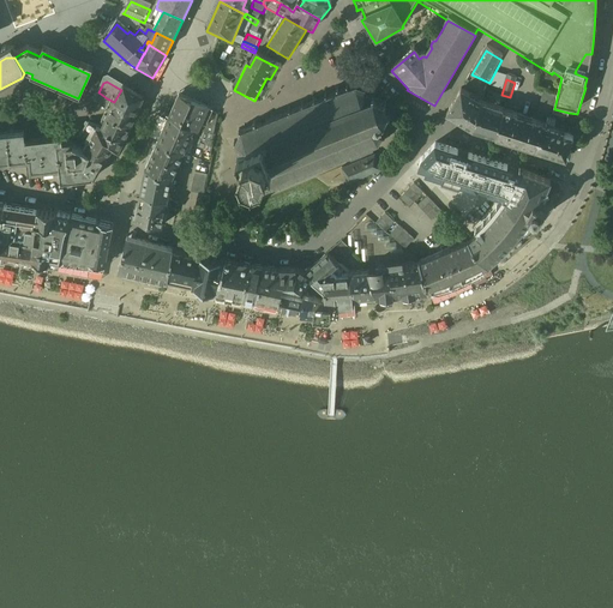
[(331,100),(328,101),(326,98),(324,100),(325,101),(324,101),(324,102),(317,106),(317,104),(314,104),(314,103),(312,104),(313,107),(304,112),(302,108),(300,109),(301,112),(290,116),(289,113),(287,114),(288,118),(274,124),(271,122),(270,125),(257,131),(254,127),(252,128),(253,132),(241,137),(239,136),(238,138),(239,139),(235,148),(233,148),(233,150),(236,150),(240,158),(238,158),(241,167),(242,167),(246,175),(245,176),(248,184),(250,187),(252,187),(253,192),(251,194),(253,196),(254,193),(262,196),(260,198),(263,199),(264,196),(278,190),(280,193),(282,192),(281,188),(295,182),(299,185),(300,181),(313,176),(314,179),(316,178),(314,175),(326,170),(328,173),(330,173),(329,169),(337,166),(338,168),(341,167),(340,164),(378,149),(379,151),(382,149),(379,146),(383,142),(386,142),(386,140),(384,139),(382,133),(383,131),(383,128),(385,131),(388,130),(385,125),(388,119),(392,119),(394,115),(389,115),(385,108),(388,104),(386,102),(383,106),(374,102),(374,98),(372,98),(372,100),(368,100),(366,94),(368,91),(366,89),(364,92),(358,90),(358,88),(355,86),(354,90),(349,92),(348,89),(346,90),(347,94),(340,96),(338,92),(336,94),(337,97),(331,100)]
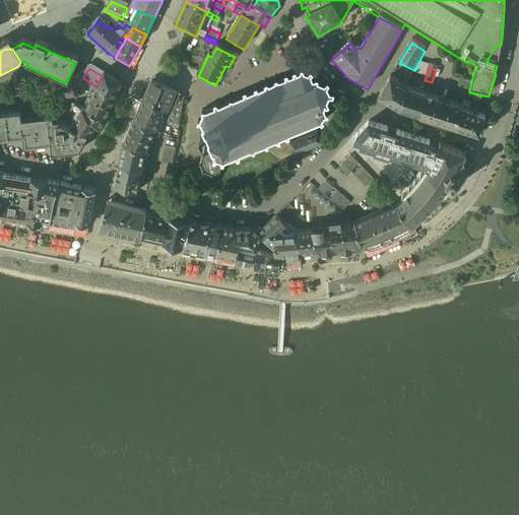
[(121,85),(104,75),(103,76),(96,86),(90,83),(89,86),(95,88),(90,100),(110,109),(121,85)]
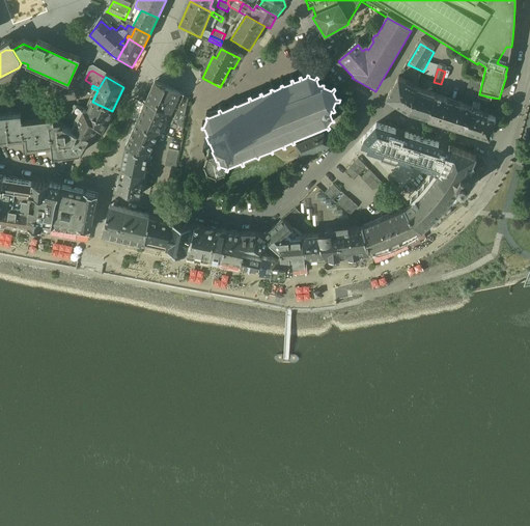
[(88,82),(81,91),(86,94),(91,88),(92,85),(88,82)]
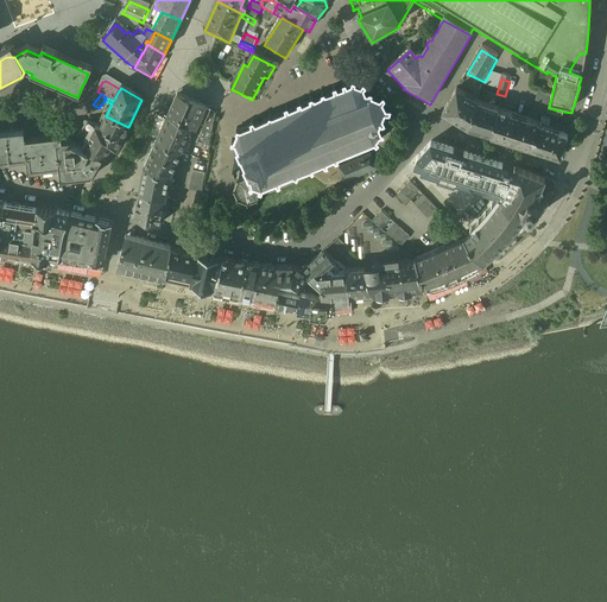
[(475,106),(455,94),(441,118),(467,134),(475,106)]
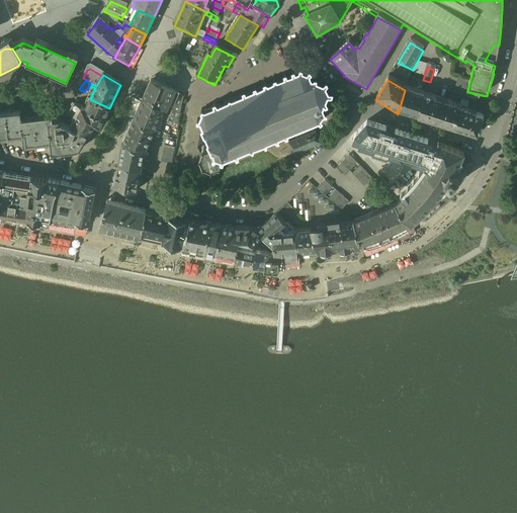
[(184,97),(150,82),(142,101),(172,115),(172,114),(179,118),(184,97)]
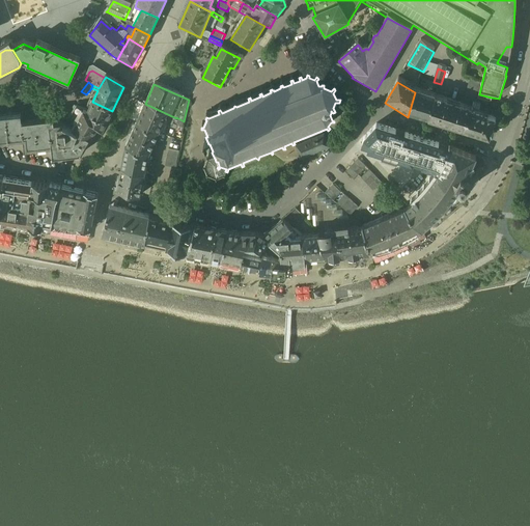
[(436,99),(415,92),(408,117),(427,123),(435,100),(436,99)]
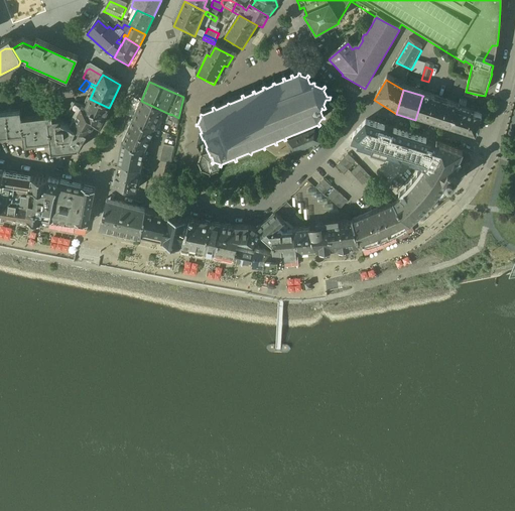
[(478,95),(466,92),(464,100),(476,103),(478,95)]
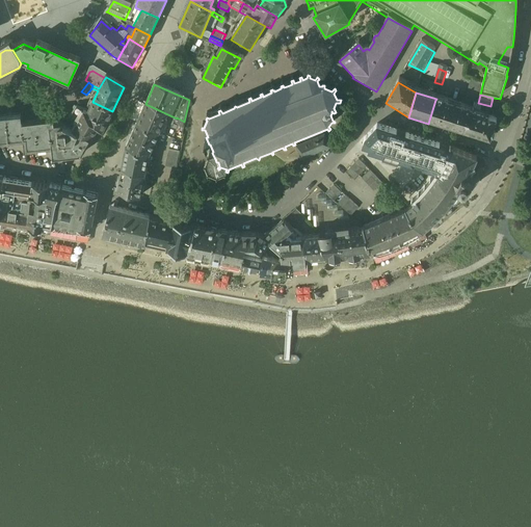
[(472,111),(435,100),(428,124),(446,129),(465,135),(472,113),(472,111)]
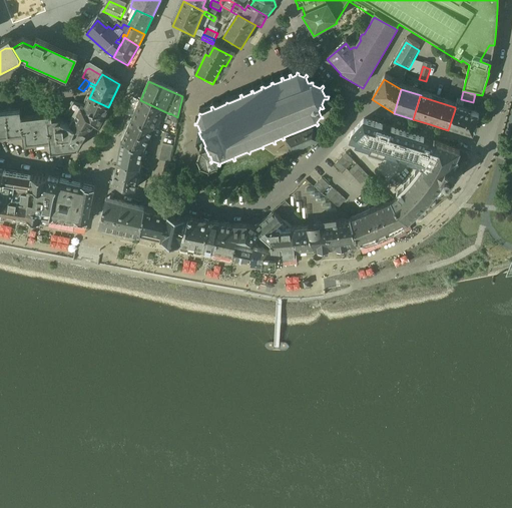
[(108,107),(89,98),(84,111),(103,119),(108,107)]
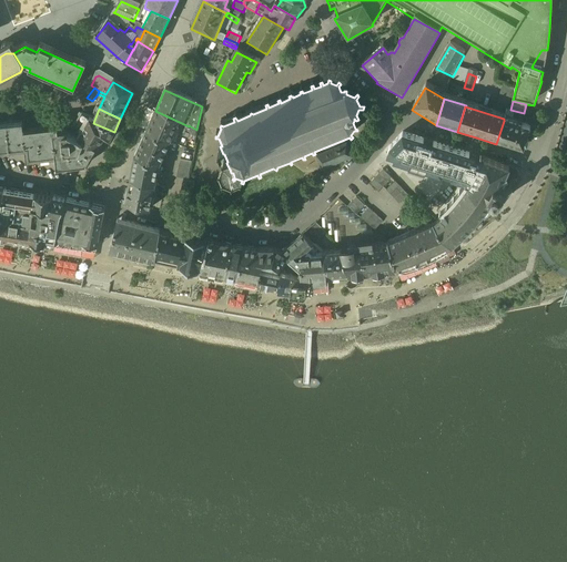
[(155,111),(145,133),(173,146),(178,138),(181,139),(182,135),(184,136),(185,132),(186,132),(189,126),(155,111)]
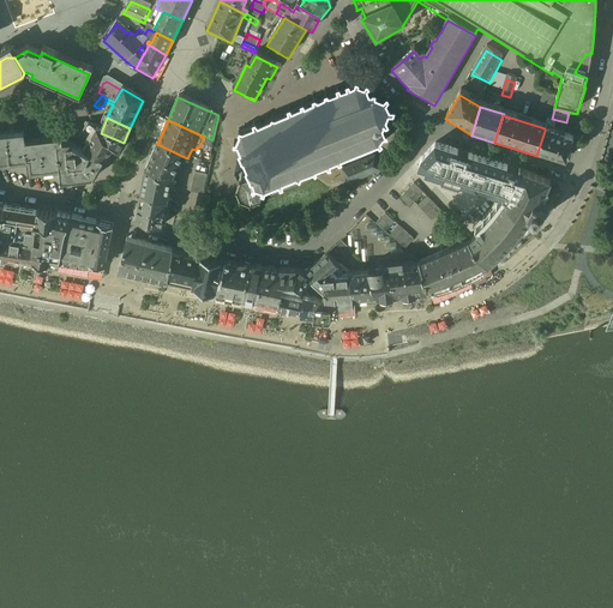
[(101,133),(88,127),(78,140),(89,145),(83,152),(106,163),(112,152),(118,155),(124,143),(101,133)]
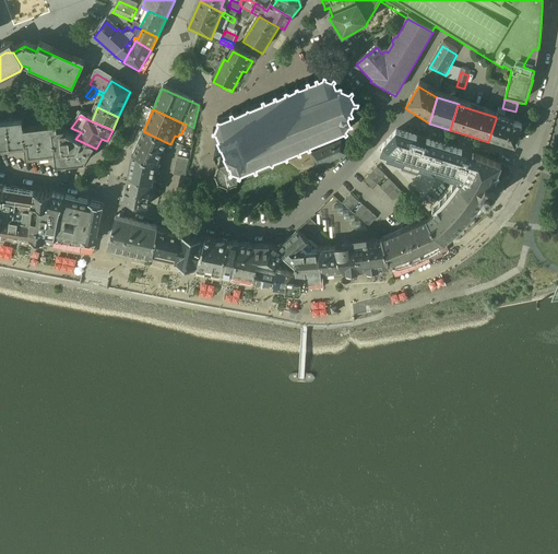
[(512,125),(496,119),(488,142),(514,150),(521,129),(512,126),(512,125)]
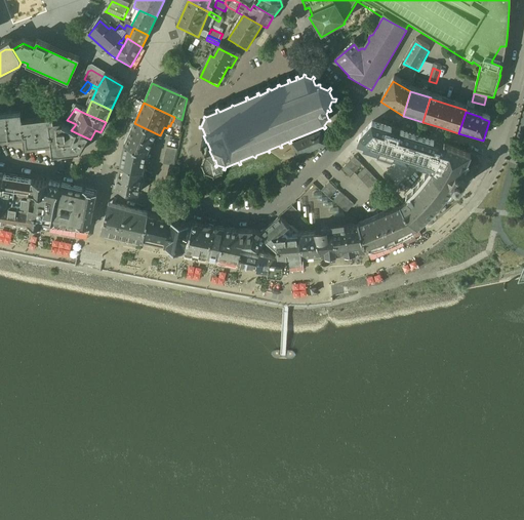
[(48,123),(21,126),(19,116),(6,118),(9,143),(23,142),(24,152),(51,149),(52,159),(80,155),(90,140),(71,130),(63,127),(49,128),(48,123)]
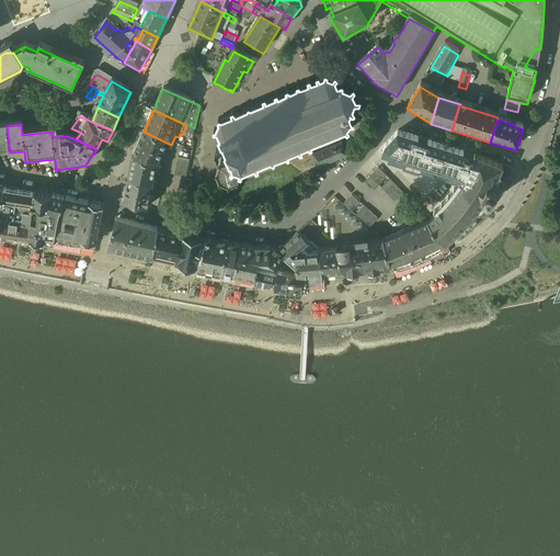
[(0,154),(10,152),(7,126),(0,126),(0,154)]
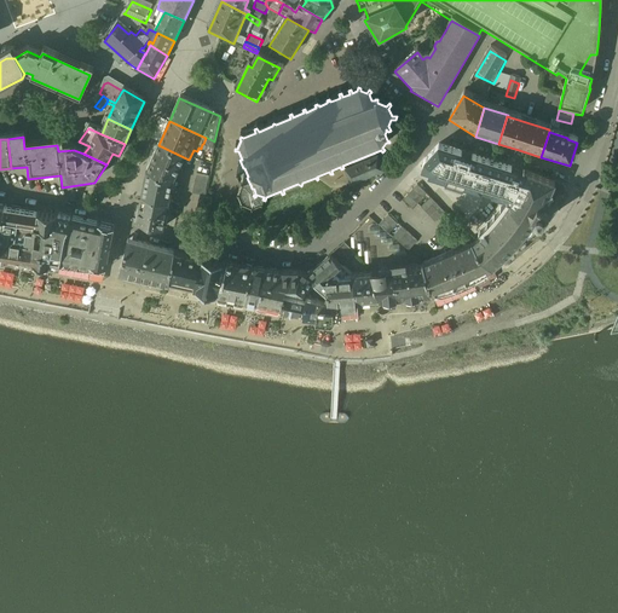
[(159,145),(146,173),(171,183),(178,165),(185,168),(189,160),(159,145)]
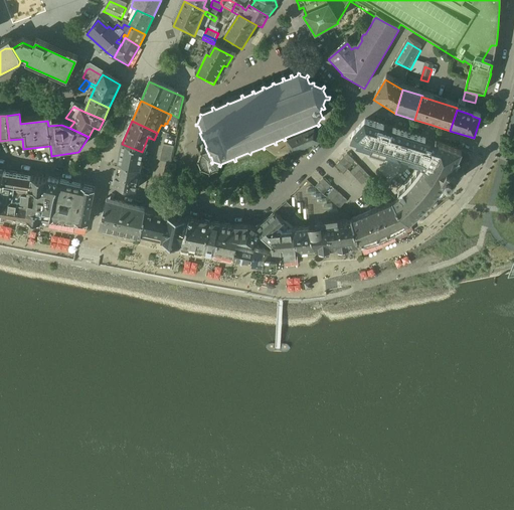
[(363,123),(349,138),(347,144),(362,150),(361,152),(368,154),(367,158),(386,164),(387,161),(399,165),(400,161),(408,164),(407,168),(415,170),(416,168),(423,171),(424,170),(427,165),(432,157),(435,151),(437,147),(363,123)]
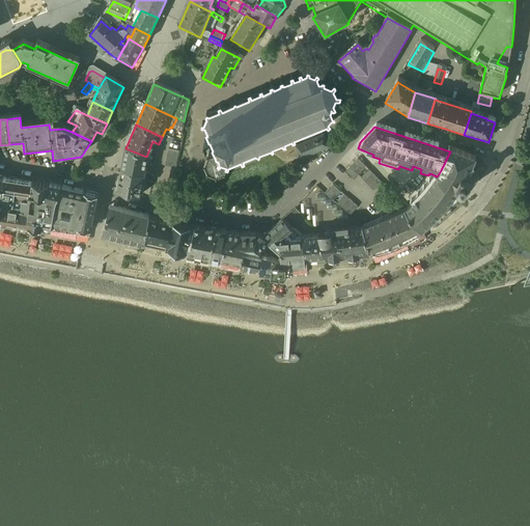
[(321,131),(301,139),(304,146),(296,149),(301,163),(329,150),(324,138),(323,138),(321,134),(322,133),(321,131)]
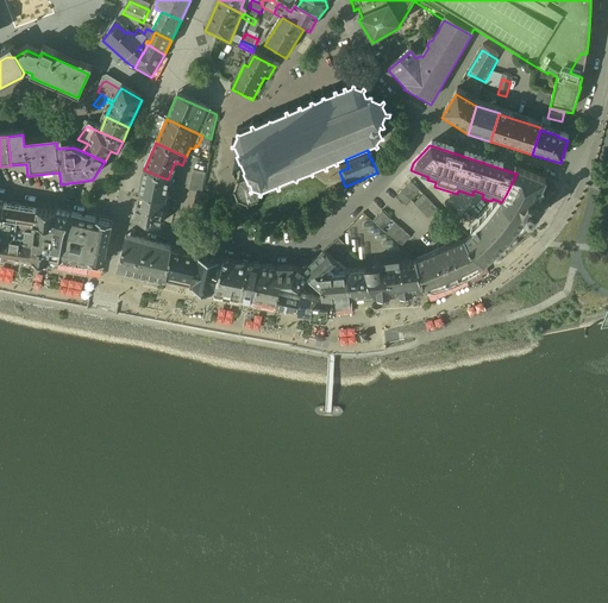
[(168,180),(144,170),(138,194),(164,202),(169,180),(168,180)]
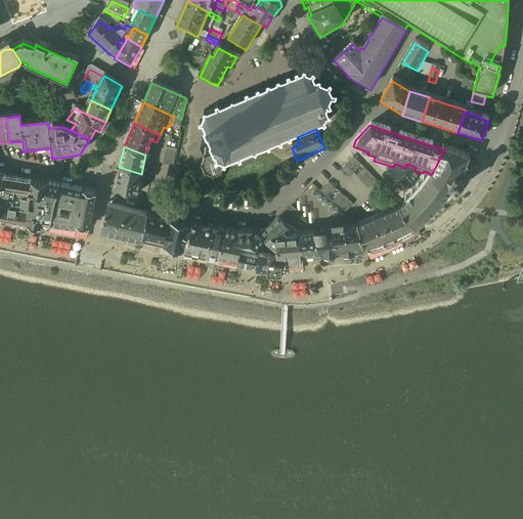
[(435,168),(432,173),(431,174),(428,178),(425,176),(410,193),(413,197),(407,203),(401,208),(401,209),(418,228),(430,218),(436,211),(441,205),(444,201),(448,197),(453,188),(458,191),(464,182),(460,179),(465,168),(469,160),(444,149),(442,154),(439,160),(435,168)]
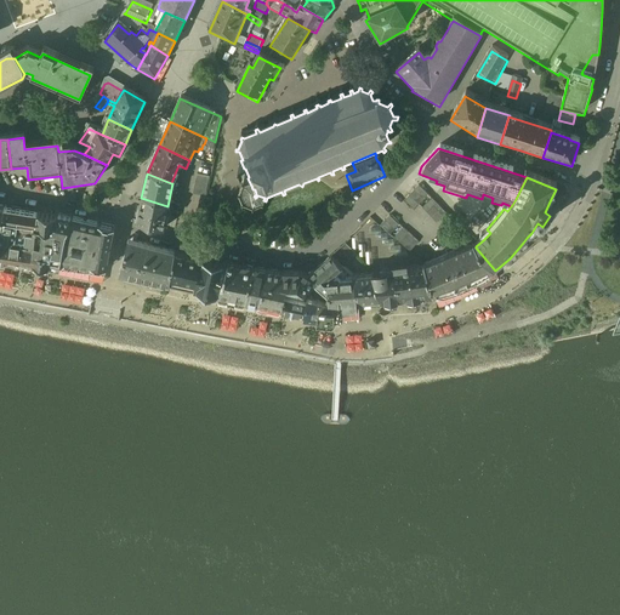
[(419,189),(404,204),(414,214),(428,199),(419,189)]
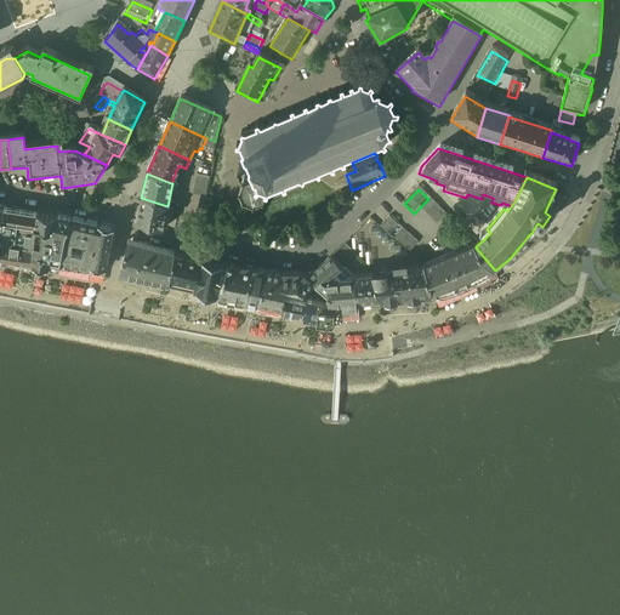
[(168,206),(141,198),(136,223),(163,232),(168,208),(169,206),(168,206)]
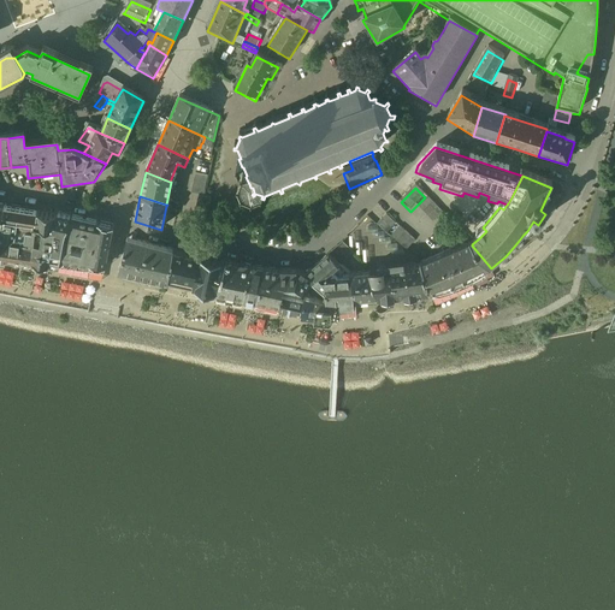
[(211,201),(199,197),(196,205),(210,208),(211,201)]
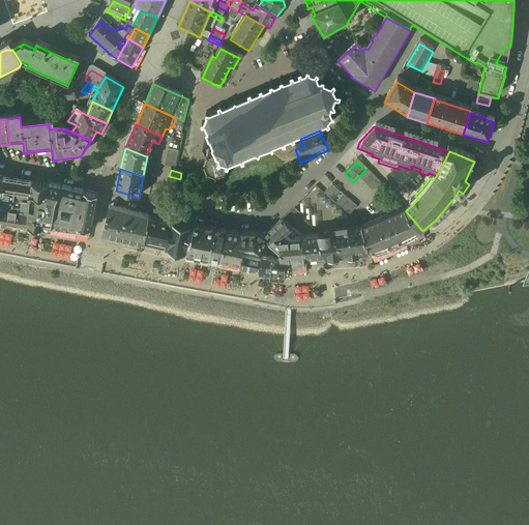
[(381,185),(369,173),(360,181),(373,194),(381,185)]
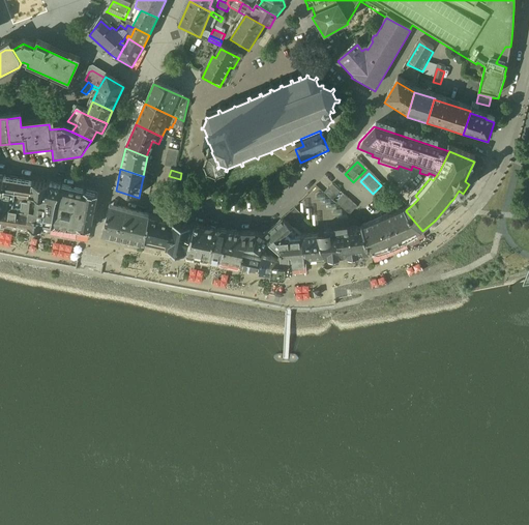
[(180,179),(169,176),(168,182),(179,184),(180,179)]
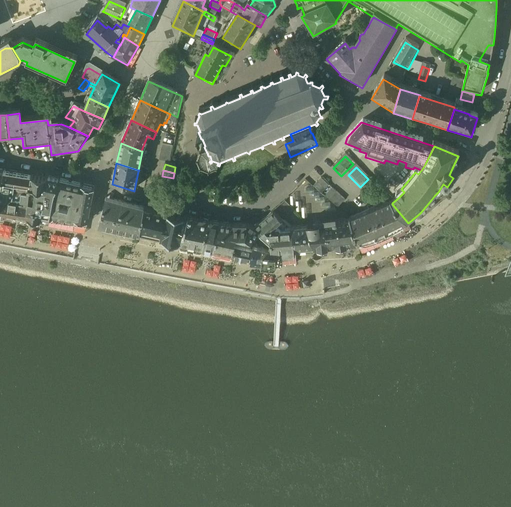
[(31,177),(2,173),(0,190),(0,195),(29,198),(30,189),(31,177)]
